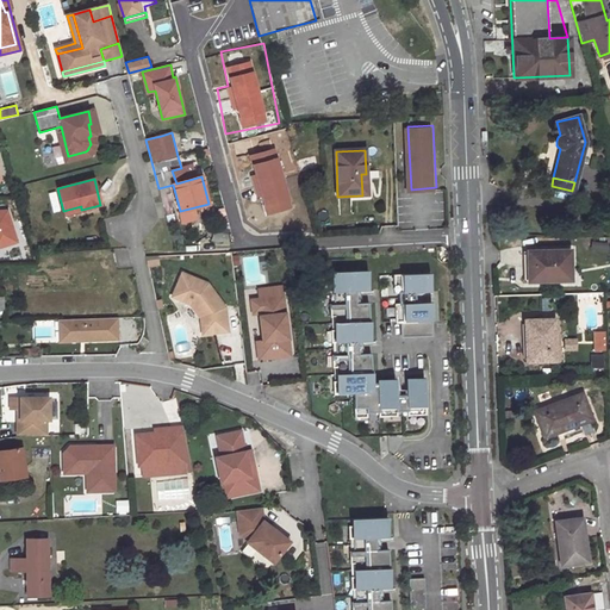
[(81,206),(63,211),(66,218),(82,213),(81,210),(81,206)]
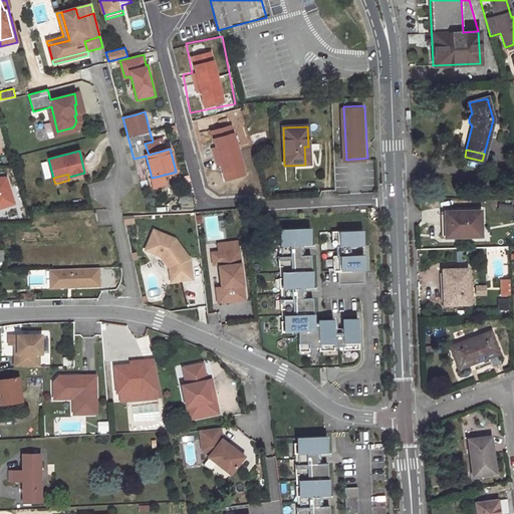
[(6,178),(0,178),(0,208),(14,204),(6,178)]
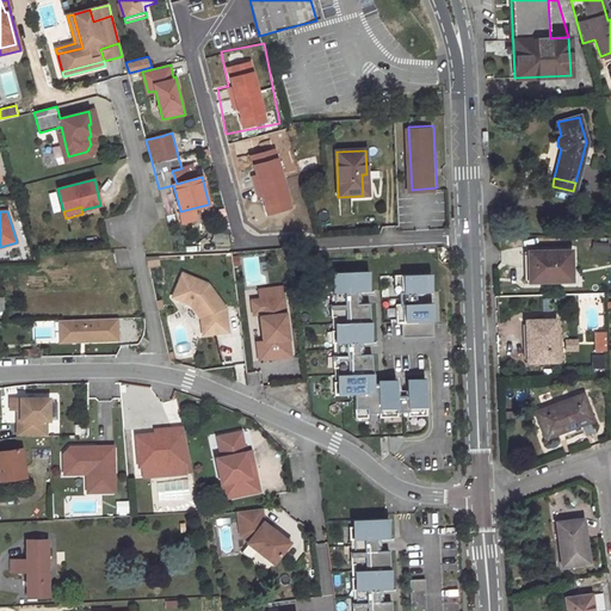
[(571,250),(528,251),(529,282),(571,281),(571,250)]
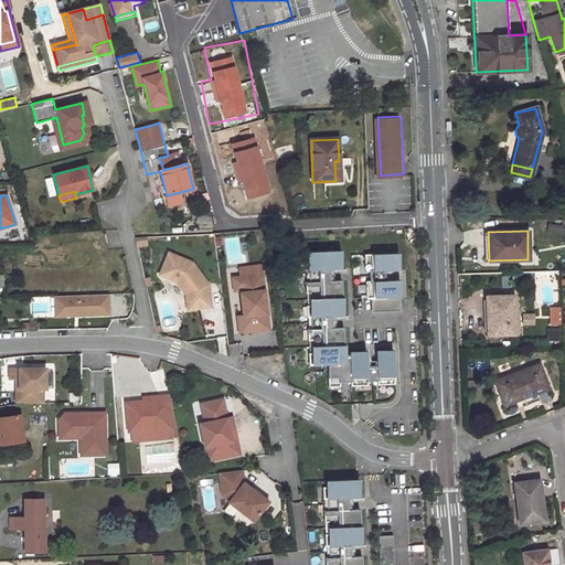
[(339,252),(308,253),(308,259),(305,259),(305,270),(308,270),(309,283),(306,283),(306,294),(309,294),(310,307),(307,307),(307,318),(310,318),(311,330),(307,330),(308,341),(311,341),(312,354),(308,354),(309,365),(328,364),(328,386),(339,386),(339,383),(350,382),(350,386),(366,385),(366,381),(377,381),(377,385),(393,384),(392,351),(375,352),(376,366),(365,366),(365,352),(349,353),(349,355),(343,355),(342,328),(331,329),(331,317),(342,316),(340,281),(330,281),(329,269),(340,269),(339,252)]
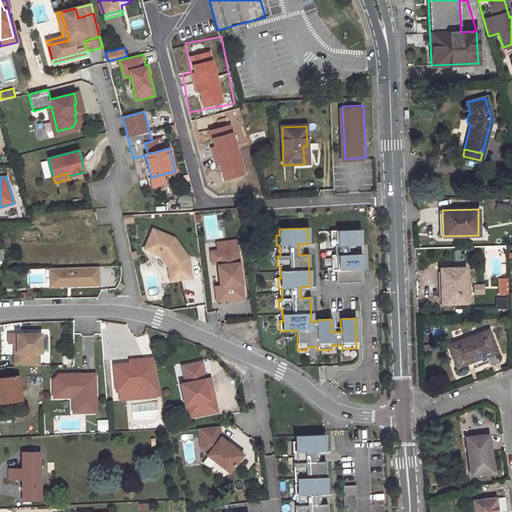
[(153,229),(144,249),(159,255),(168,266),(170,280),(191,277),(188,257),(174,238),(153,229)]
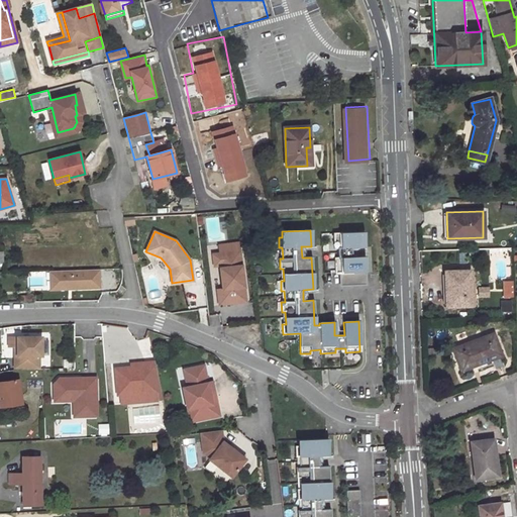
[(364,232),(333,233),(334,248),(337,248),(338,259),(334,259),(335,273),(365,272),(365,256),(351,257),(351,248),(364,247),(364,232)]
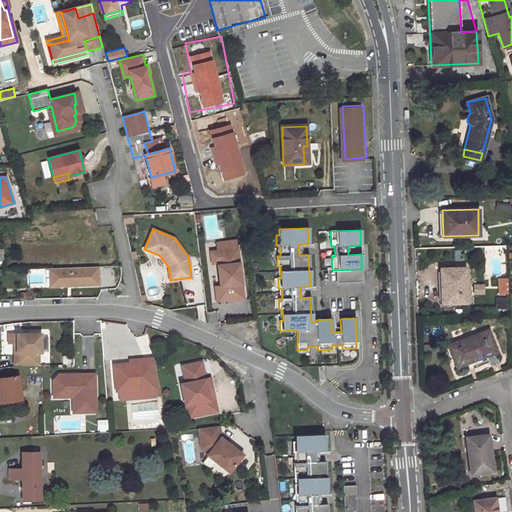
[(219,251),(210,252),(211,264),(216,263),(219,286),(214,287),(216,302),(243,299),(236,240),(217,242),(219,251)]
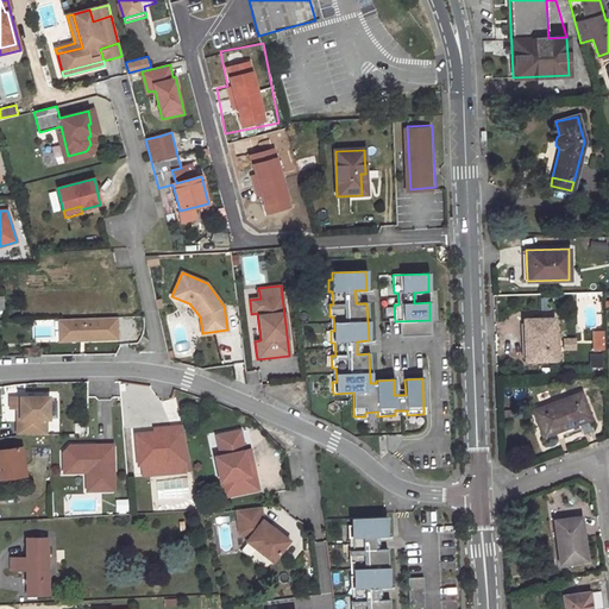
[(117,316),(62,319),(63,337),(87,336),(87,339),(118,338),(117,316)]
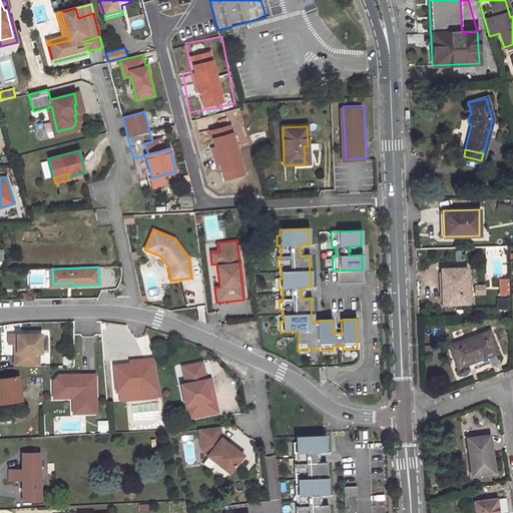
[(53,284),(52,269),(49,269),(50,288),(73,286),(73,283),(53,284)]
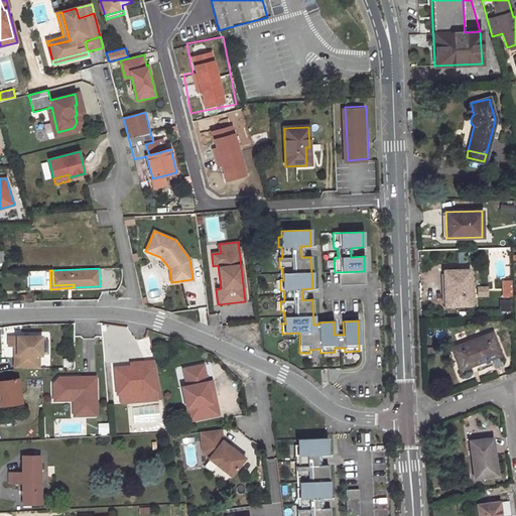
[(469,270),(443,270),(445,305),(470,304),(469,270)]
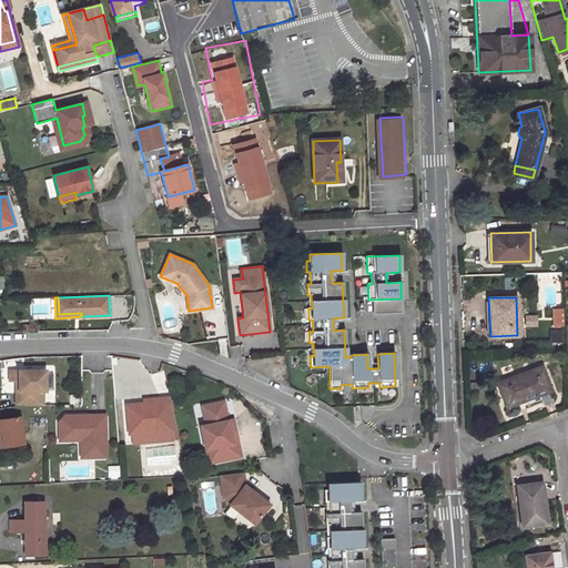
[(563,308),(553,310),(554,327),(564,326),(563,308)]
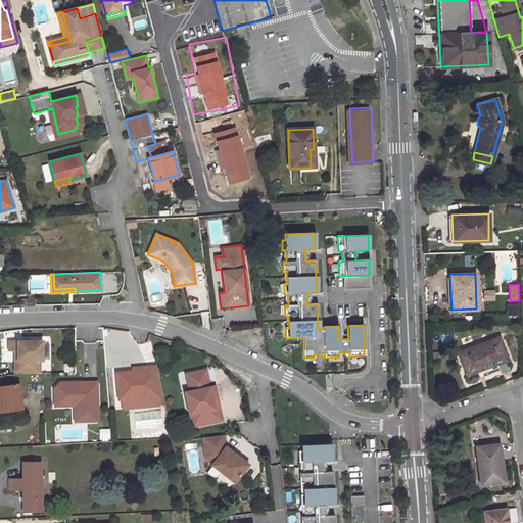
[(498,336),(458,351),(466,374),(507,359),(498,336)]
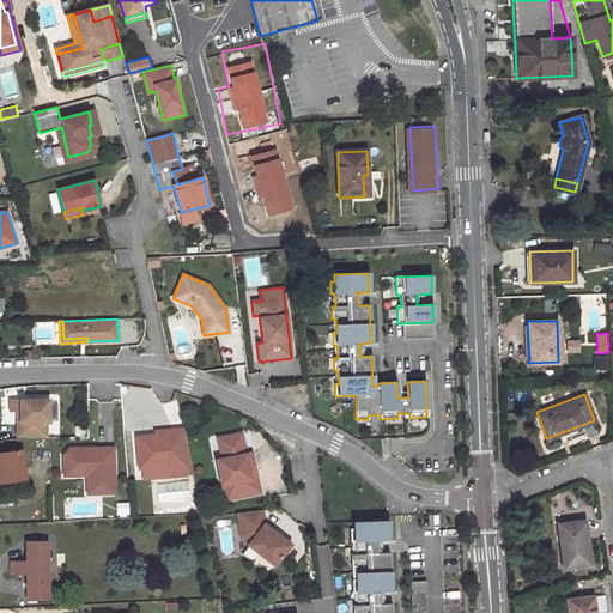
[(48,400),(17,401),(18,437),(46,436),(46,423),(49,423),(48,400)]
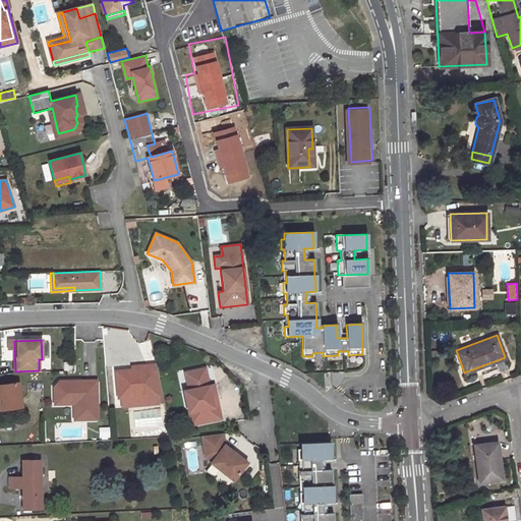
[(165,404),(156,365),(132,367),(132,370),(115,371),(118,398),(121,398),(159,395),(160,403),(160,404),(165,404)]
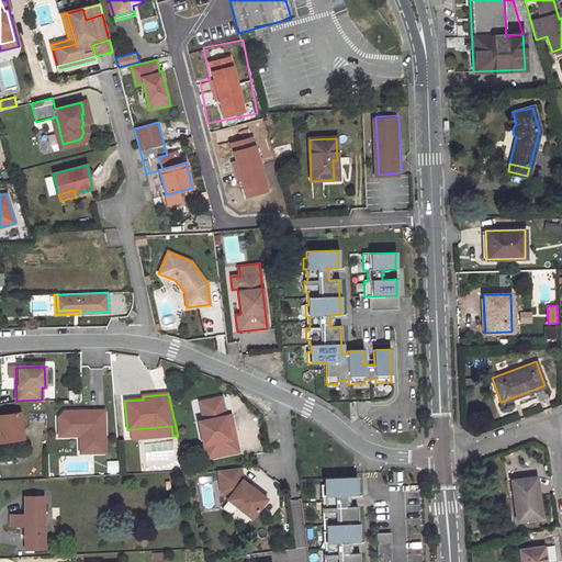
[(221,396),(199,401),(203,419),(198,420),(203,445),(209,444),(211,457),(233,452),(228,429),(234,428),(231,414),(225,415),(221,396)]
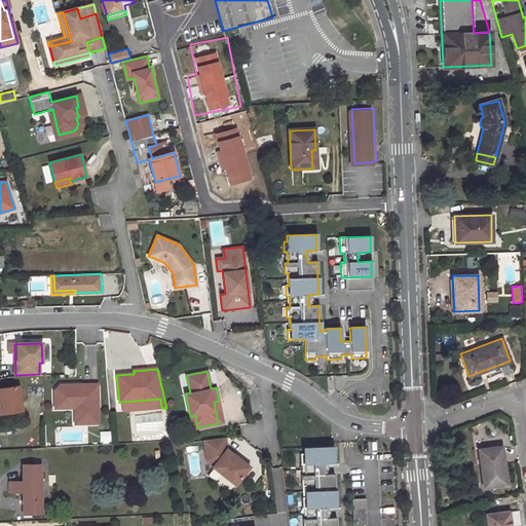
[(73,385),(60,385),(54,391),(54,403),(64,403),(65,408),(75,408),(75,424),(97,423),(96,406),(98,406),(98,386),(84,386),(85,391),(79,391),(73,388),(73,386),(73,385)]
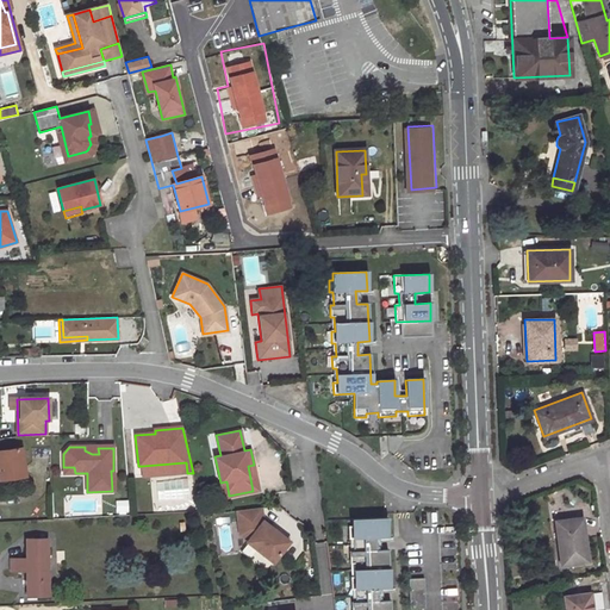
[(22,448),(0,450),(0,479),(26,477),(22,448)]
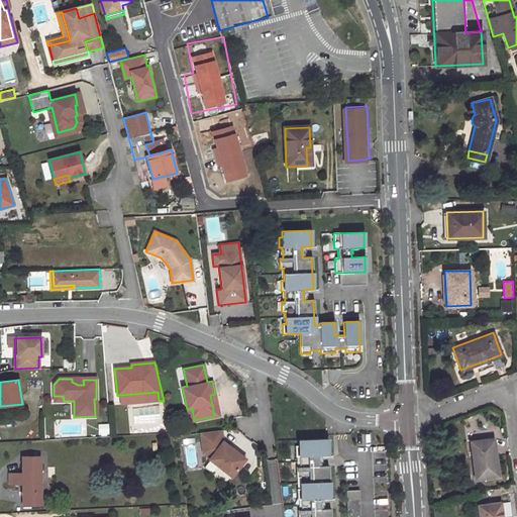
[(158,392),(120,395),(121,403),(159,400),(158,392)]
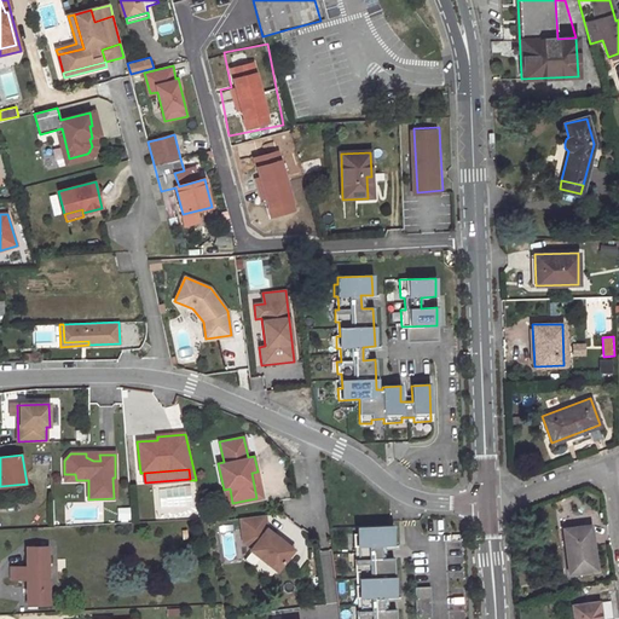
[(258,472),(252,473),(256,498),(262,497),(258,472)]
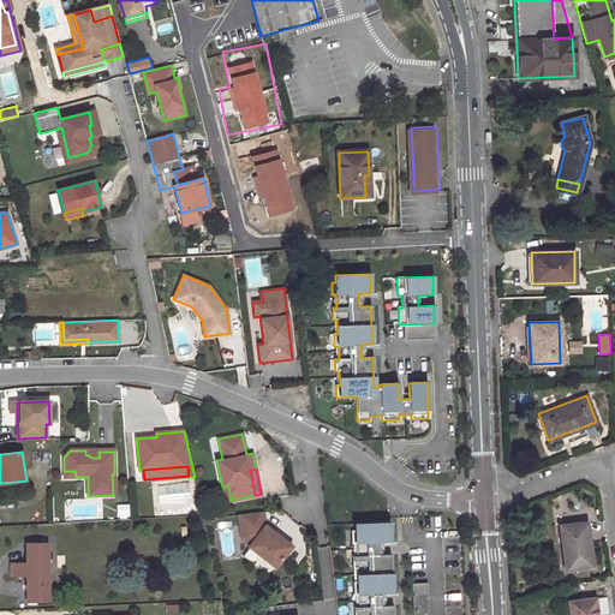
[(263,511),(239,514),(242,537),(250,544),(249,545),(275,566),(292,543),(264,521),(263,511)]
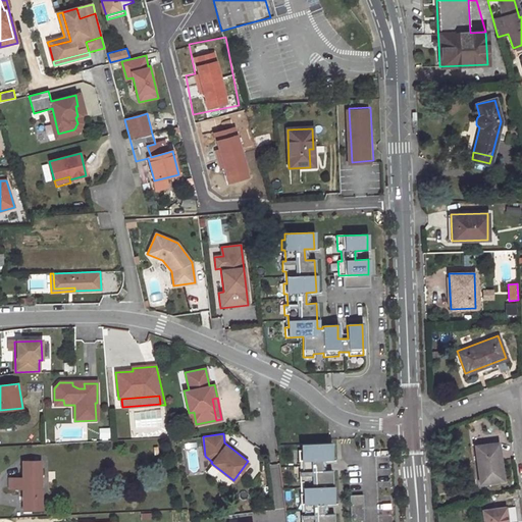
[(331,442),(301,445),(302,451),(298,451),(299,461),(302,461),(303,472),(299,472),(300,482),(303,482),(304,493),(300,493),(301,505),(304,505),(304,515),(301,515),(301,521),(333,521),(334,514),(324,514),(323,504),(333,504),(332,470),(322,471),(322,460),(331,460),(331,442)]
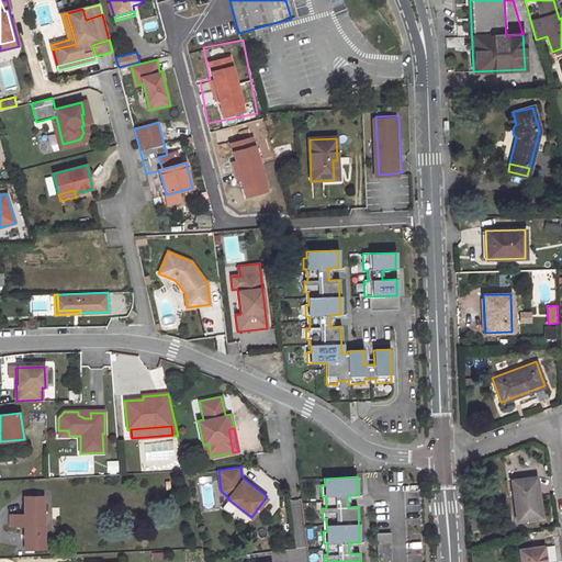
[(534,476),(510,480),(516,519),(540,516),(539,499),(536,499),(534,476)]
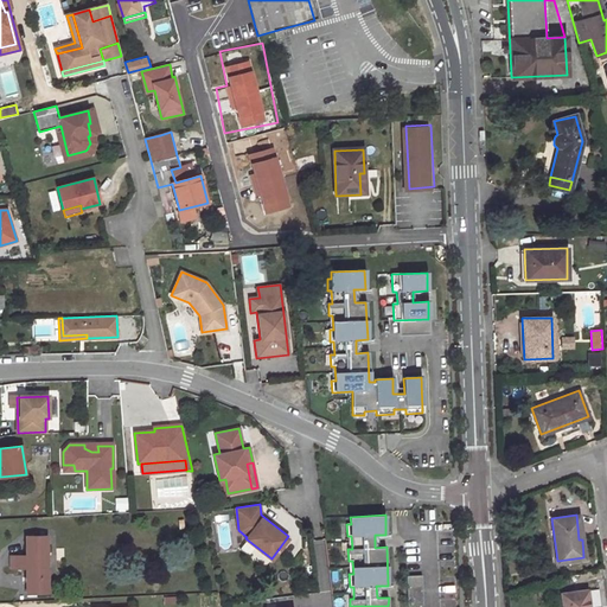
[(48,537),(26,537),(26,556),(11,557),(11,568),(26,569),(27,593),(48,593),(48,537)]
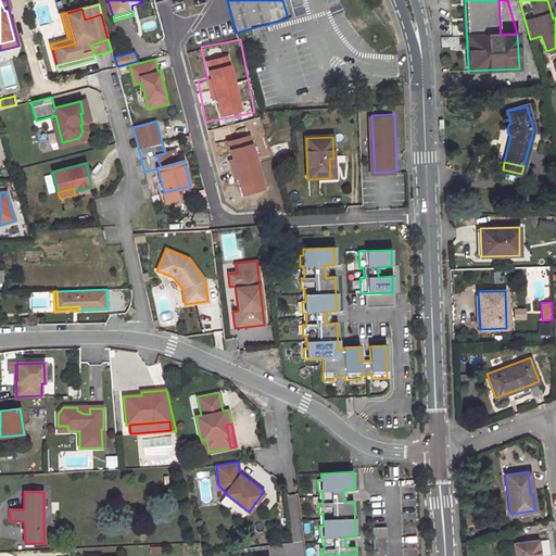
[(538,555),(536,541),(515,544),(516,555),(538,555)]
